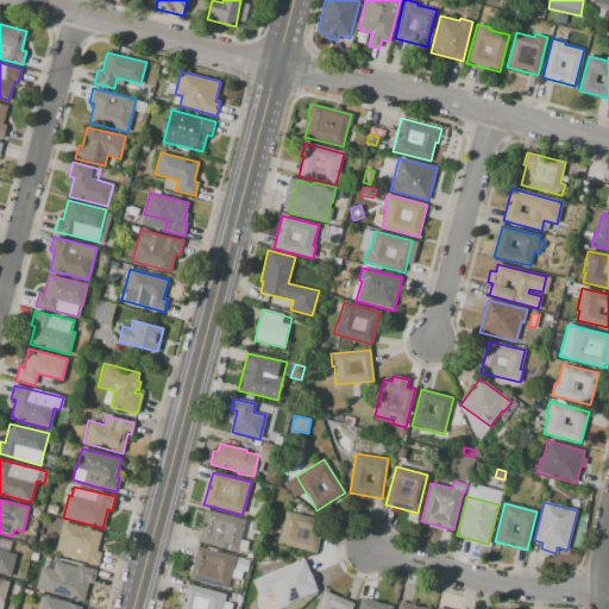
[(45,513),(48,504),(57,508),(56,515),(45,513)]
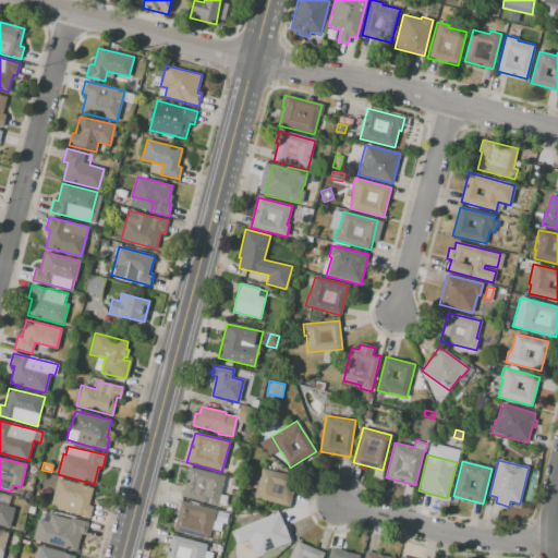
[(190,468),(225,476),(216,507),(182,497),(190,468)]
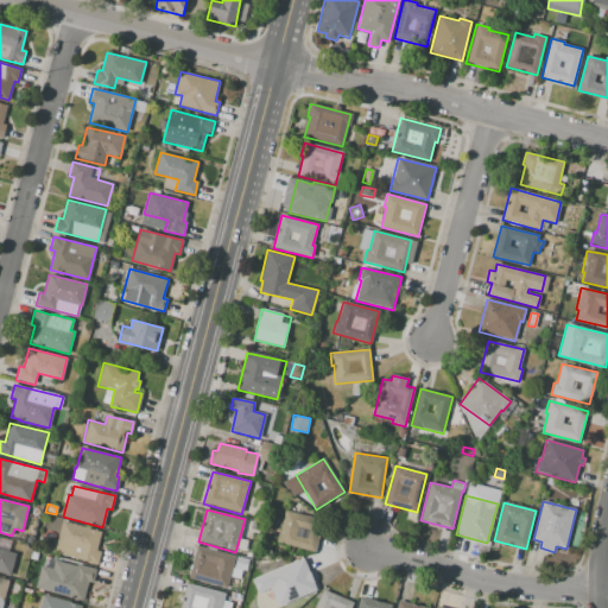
[(285,511),(323,520),(315,551),(277,542),(285,511)]
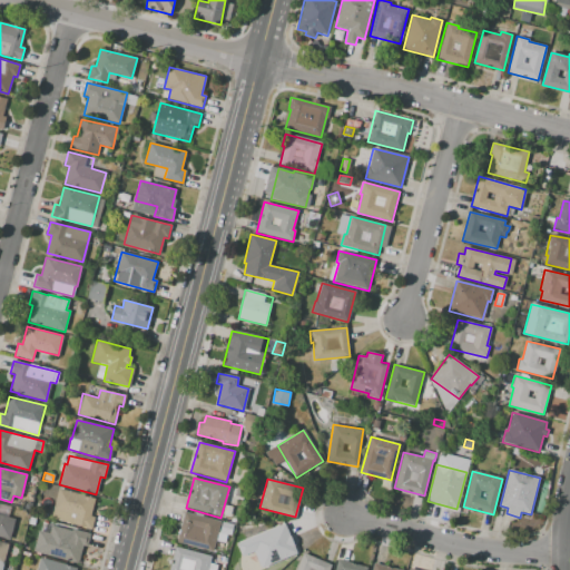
[(59,489),(95,499),(90,516),(95,517),(91,529),(51,519),(59,489)]
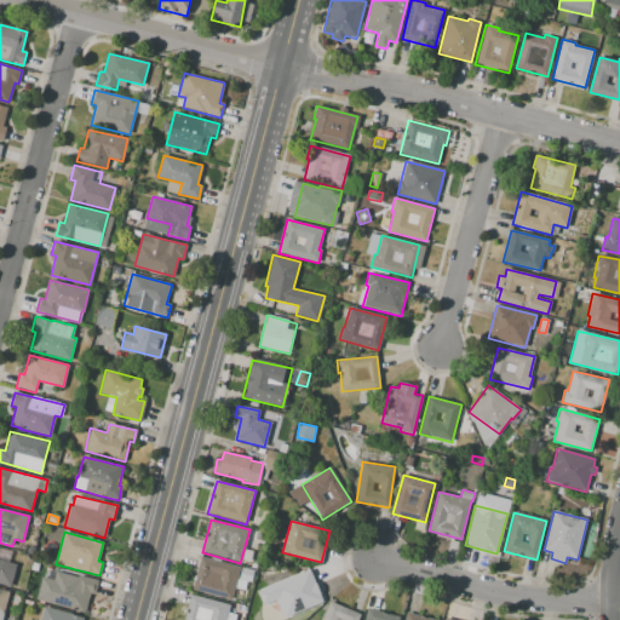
[(11,586),(0,583),(0,547),(11,551),(9,562),(17,564),(11,586)]
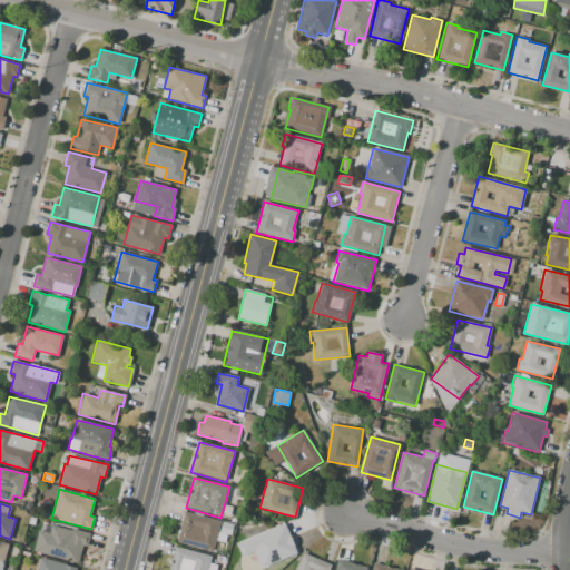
[(185,512),(220,522),(213,552),(177,543),(185,512)]
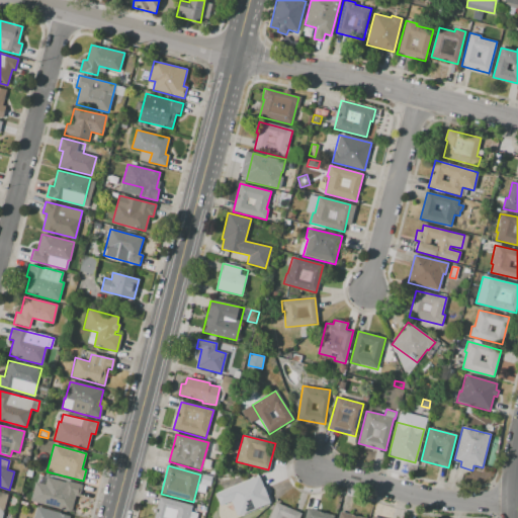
[(200,485),(202,475),(211,477),(209,487),(200,485)]
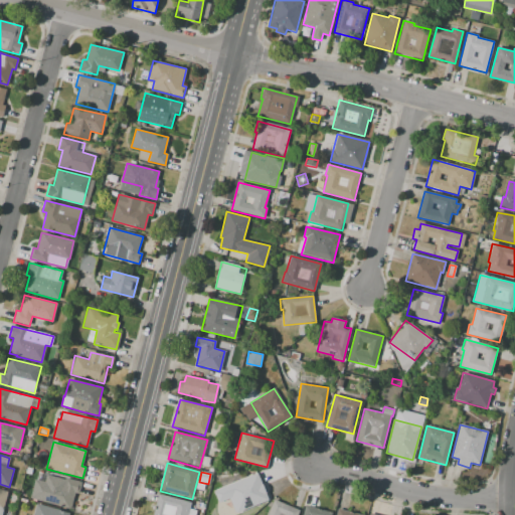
[(227,487),(237,511),(269,498),(258,474),(227,487)]
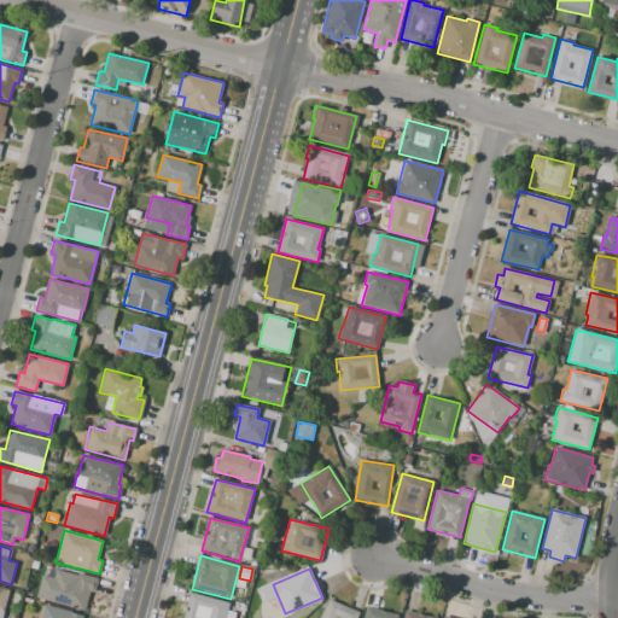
[(45,600),(85,611),(89,592),(94,593),(98,578),(79,573),(77,575),(57,570),(56,578),(51,577),(45,600)]
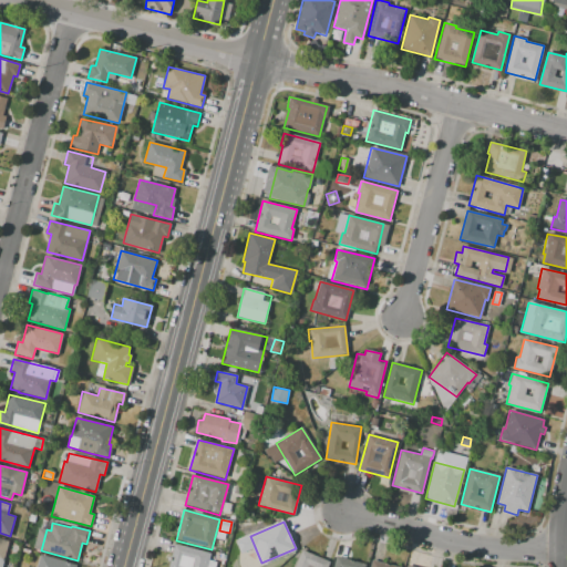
[(2,566),(9,542),(0,538),(0,566),(2,566)]
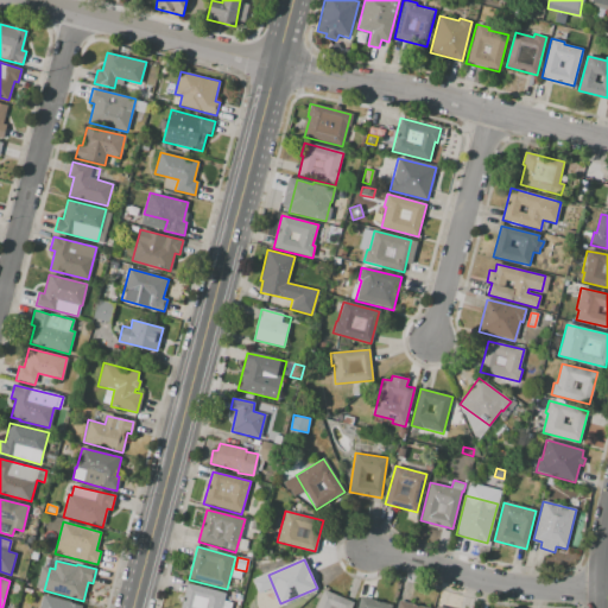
[(179,607),(187,583),(225,594),(220,607),(179,607)]
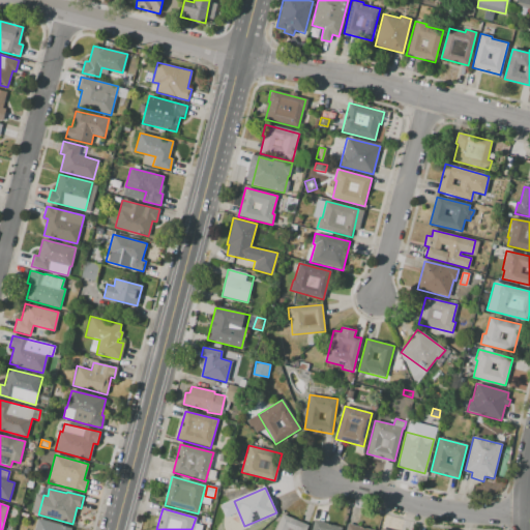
[(307,525),(304,529),(274,529),(282,513),(307,525)]
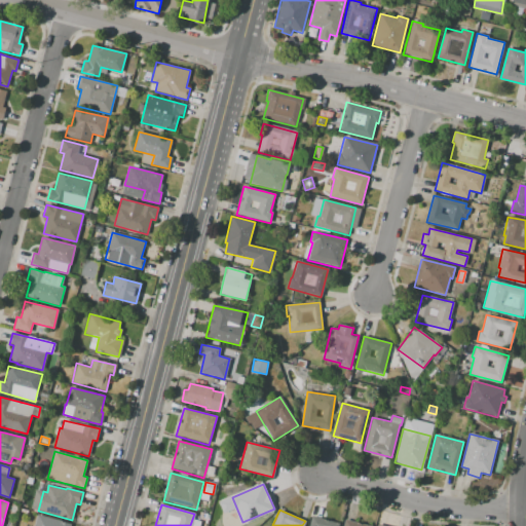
[(34,525),(37,515),(71,523),(70,525),(34,525)]
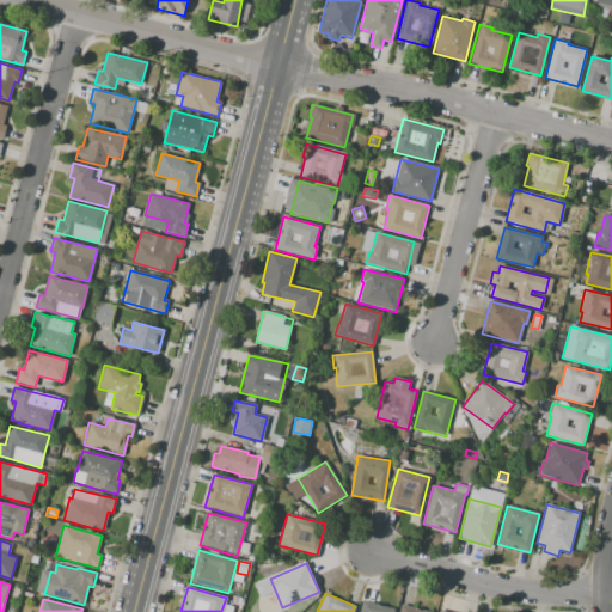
[(395,609),(393,611),(360,611),(363,600),(395,609)]
